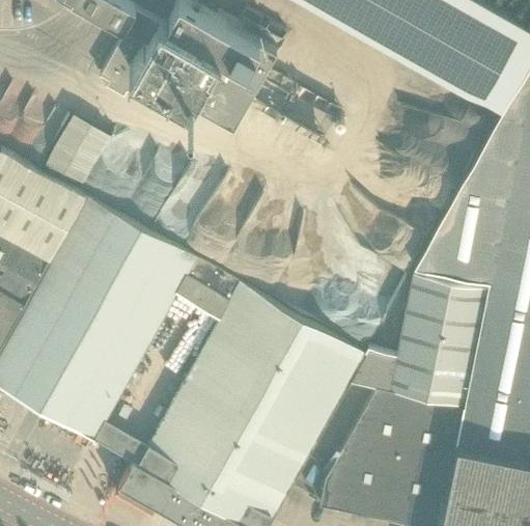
[(51,0),(121,39),(100,77),(108,82),(105,88),(121,98),(124,91),(150,106),(162,87),(231,127),(274,51),(184,0),(174,0),(172,5),(163,0),(51,0)]
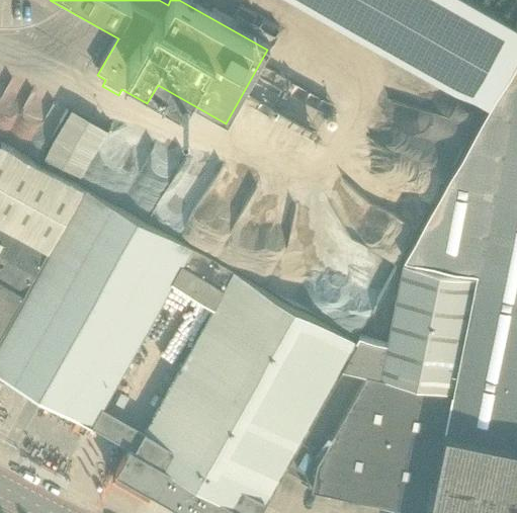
[(325,0),(490,93),(516,47),(516,12),(495,0),(325,0)]
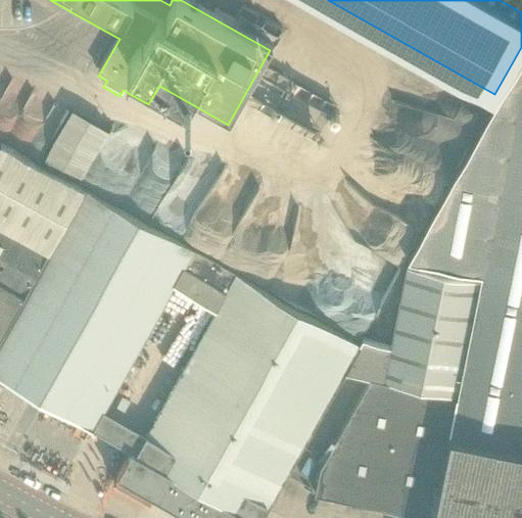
[(320,472),(314,499),(406,517),(521,517),(521,63),(521,64),(408,267),(480,281),(481,281),(480,287),(407,272),(391,350),(363,345),(360,350),(344,377),(369,383),(329,454),(320,472)]
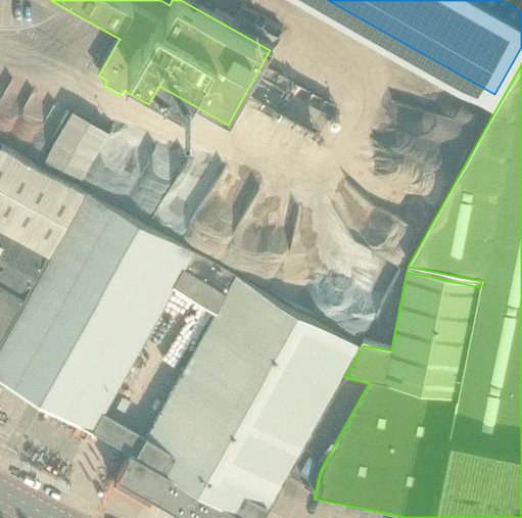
[(45,163),(78,182),(103,136),(72,118),(45,163)]
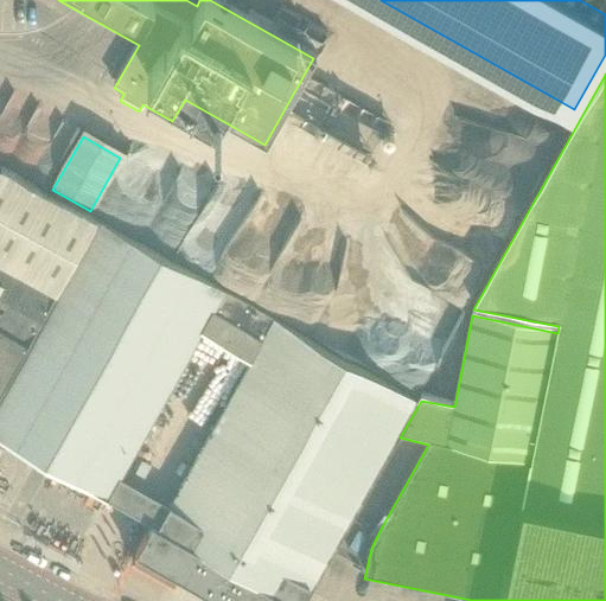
[(0,336),(26,351),(95,227),(0,174),(0,336)]
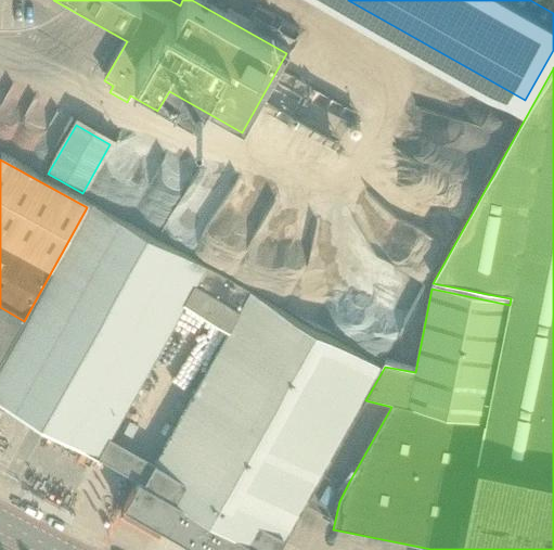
[(0,406),(97,461),(193,291),(204,272),(88,207),(87,207),(24,321),(0,361),(0,406)]
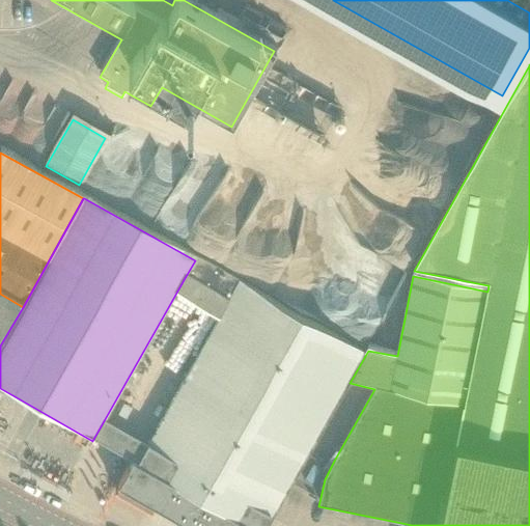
[(115,492),(115,493),(152,514),(152,513),(151,511),(154,508),(185,525),(269,525),(270,524),(280,506),(350,383),(365,356),(195,260),(185,278),(174,297),(218,321),(137,465),(133,463),(128,471),(127,471),(117,488),(119,489),(117,492),(115,492)]
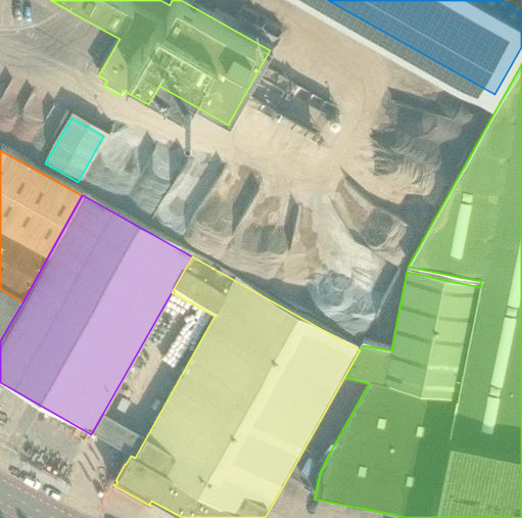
[(0,340),(22,302),(0,289),(0,340)]
